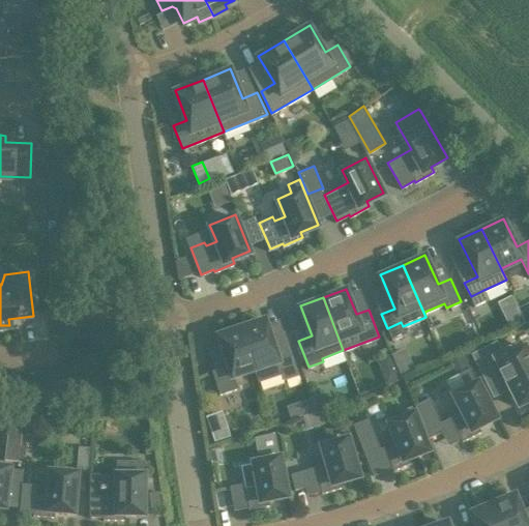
[(520,310),(520,309),(505,315),(511,327),(525,321),(520,310)]
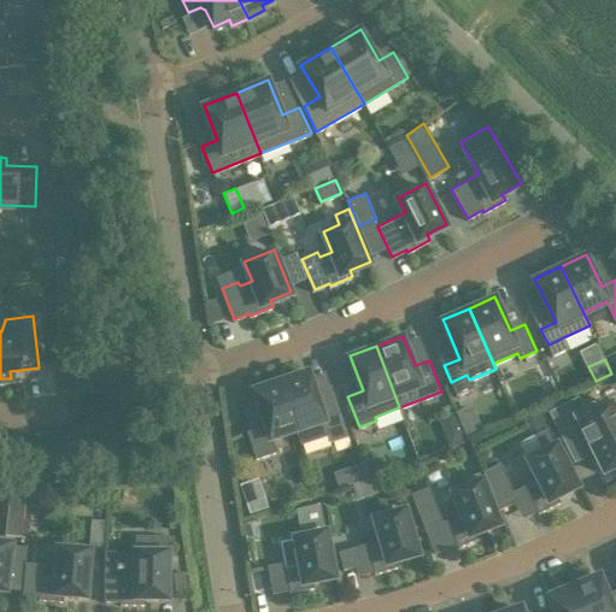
[(309,371),(282,380),(303,442),(329,433),(345,428),(335,398),(320,402),(310,375),(309,371)]
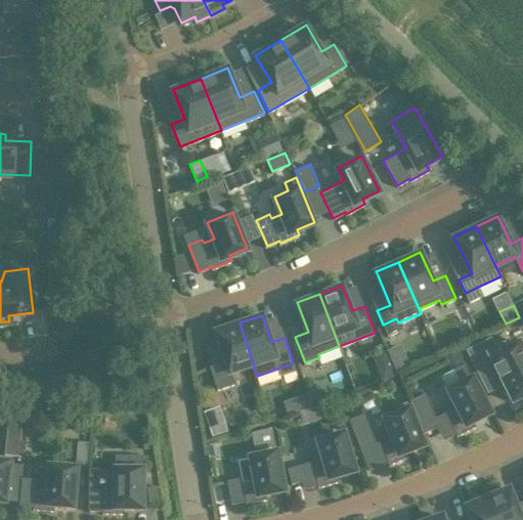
[(213,364),(210,365),(218,389),(235,383),(231,372),(252,364),(256,376),(257,376),(240,322),(216,330),(223,352),(211,357),(213,364)]
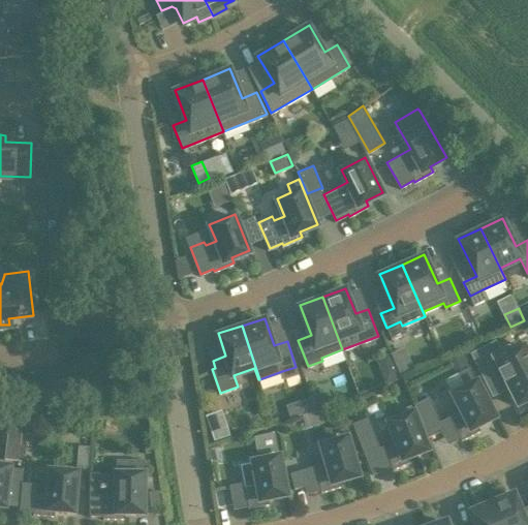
[(495,341),(473,352),(494,393),(508,385),(518,404),(527,399),(527,349),(525,344),(509,351),(508,347),(500,351),(495,341)]
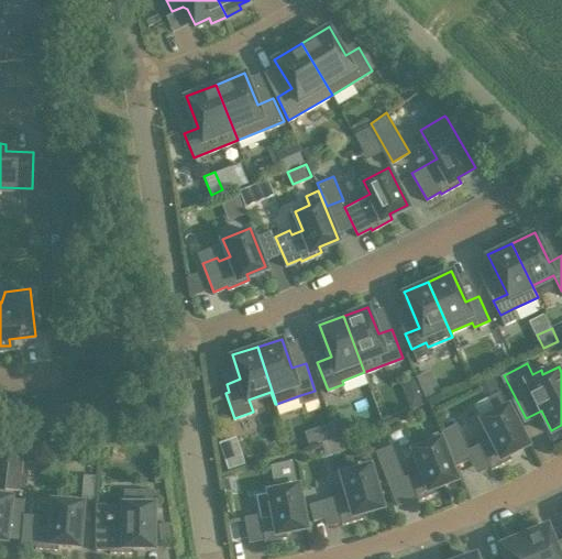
[(438,365),(423,371),(431,393),(447,387),(438,365)]
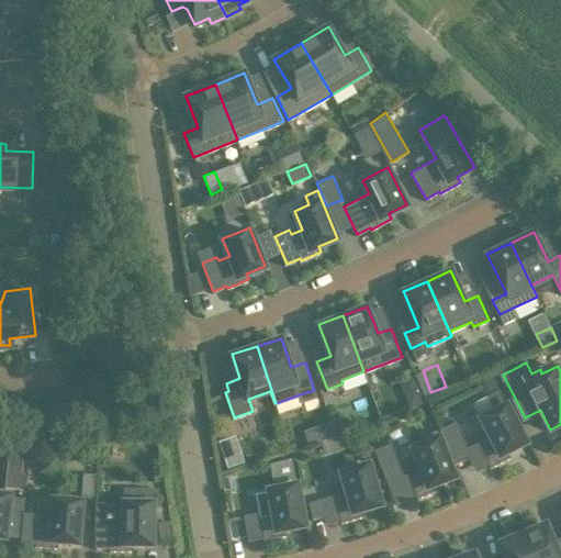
[(406,378),(415,401),(430,395),(422,372),(406,378)]
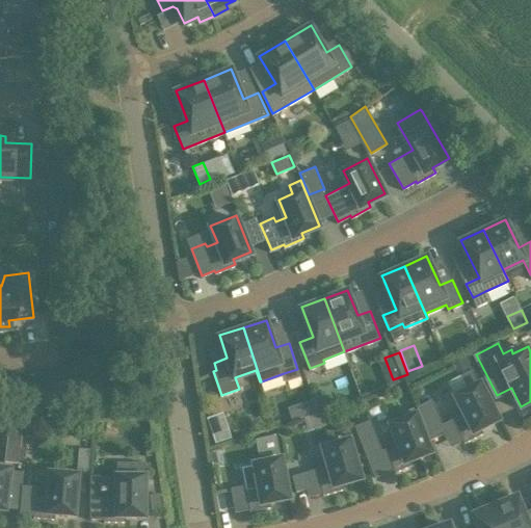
[(452,418),(465,442),(483,432),(481,427),(498,418),(473,368),(460,373),(468,389),(455,395),(463,412),(452,418)]
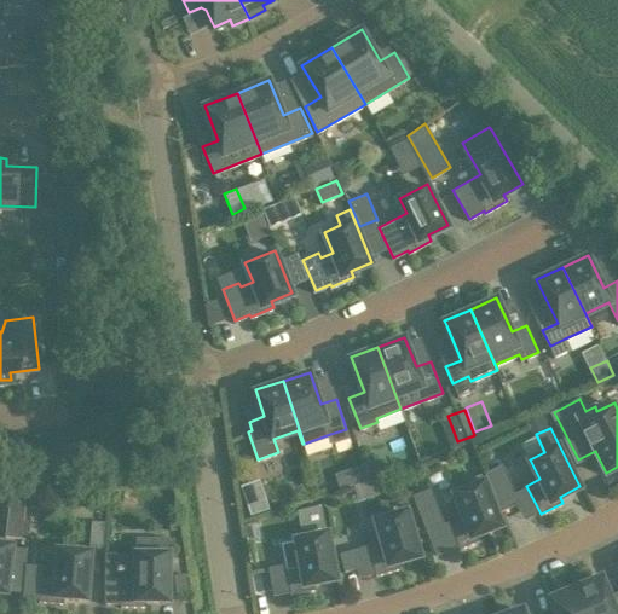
[(364,493),(381,491),(379,469),(393,467),(392,457),(341,464),(344,480),(362,478),(364,493)]
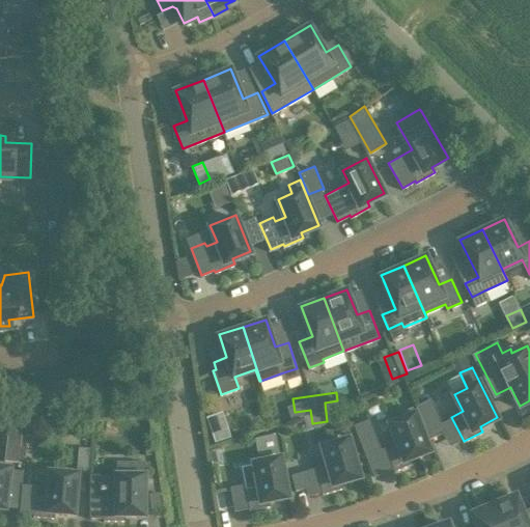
[(445,431),(441,422),(431,397),(415,405),(429,439),(443,432),(445,431)]
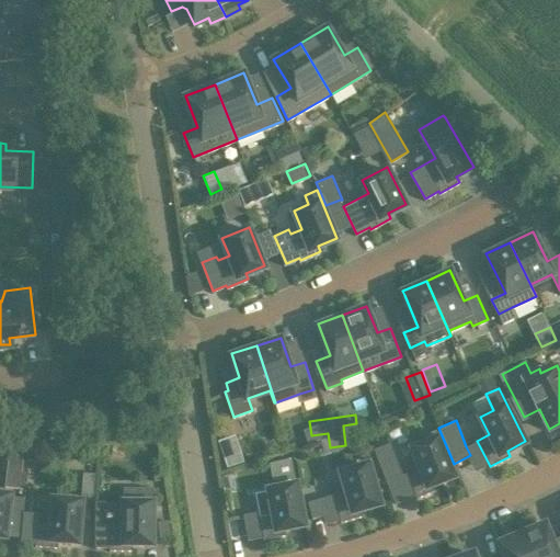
[(219,432),(228,463),(240,459),(231,429),(219,432)]
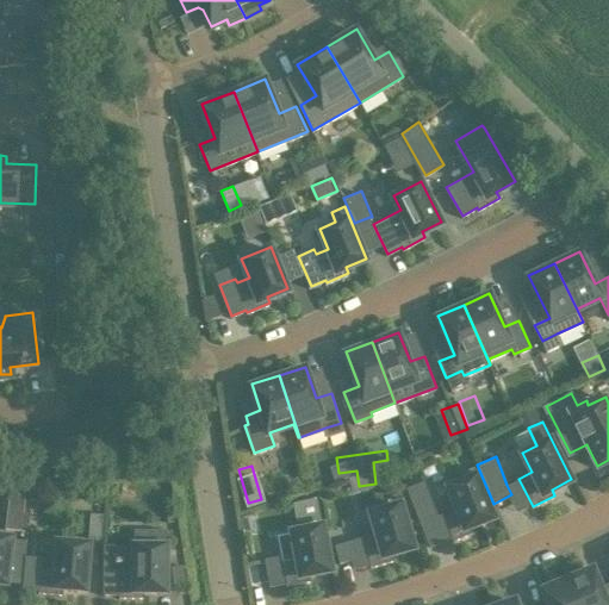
[(474,466),(445,478),(458,511),(443,516),(453,540),(476,531),(473,524),(493,517),(474,466)]
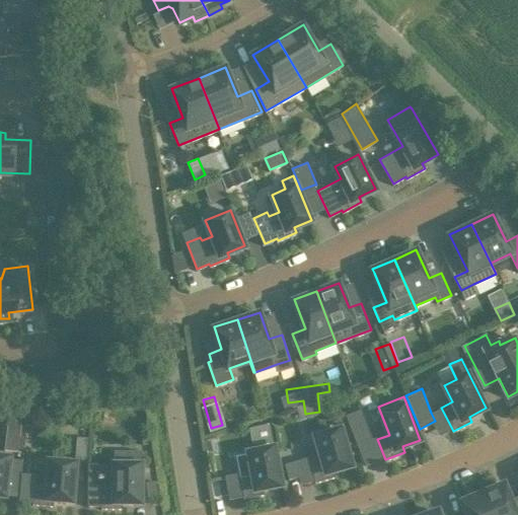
[(357,443),(373,438),(362,409),(346,414),(357,443)]
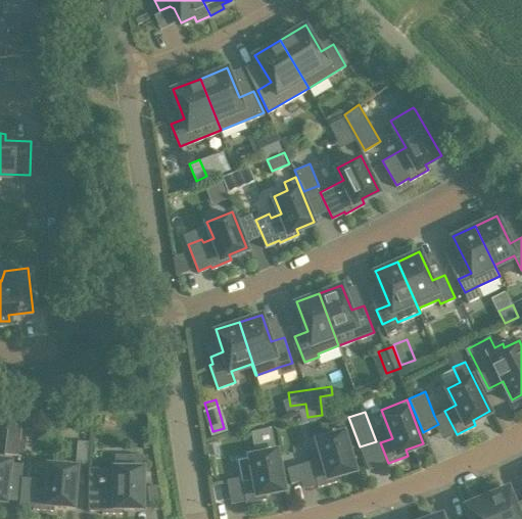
[(18,453),(21,424),(8,423),(5,452),(18,453)]
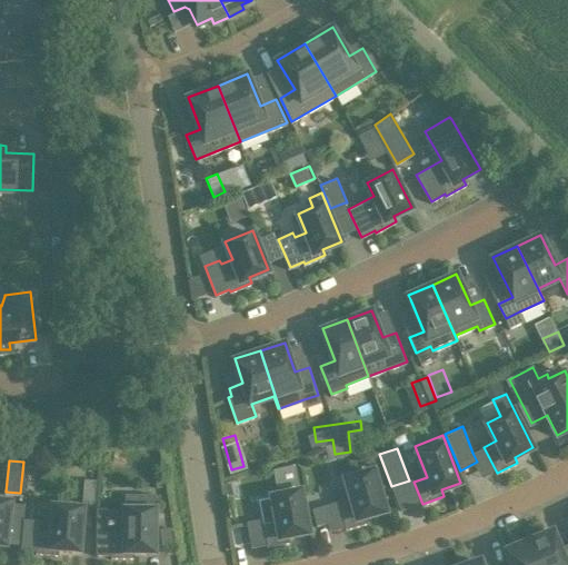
[(351,497),(338,501),(346,528),(368,522),(366,516),(386,511),(374,469),(346,477),(351,497)]
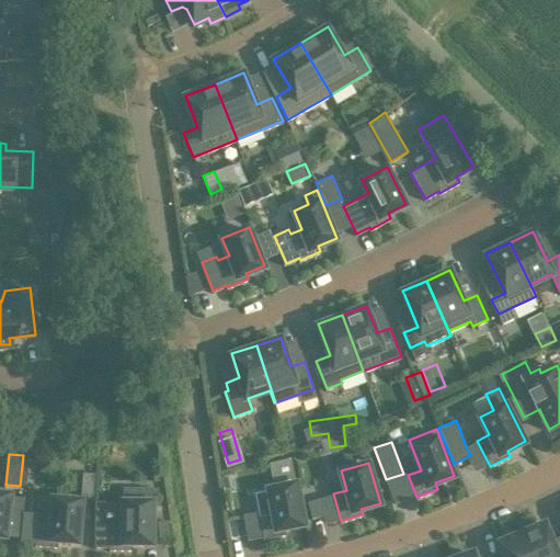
[(82,493),(94,495),(95,472),(83,470),(82,493)]
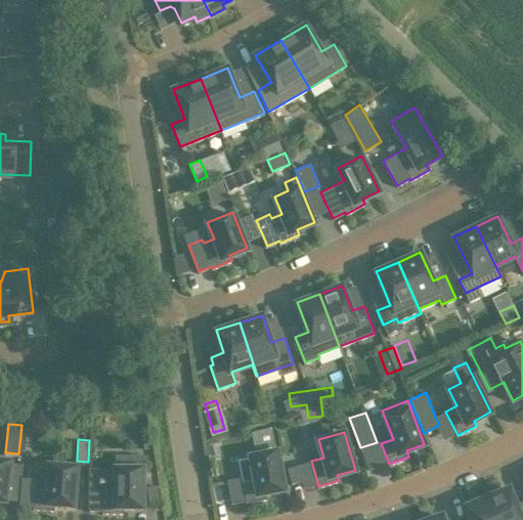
[(250,456),(255,479),(243,481),(247,503),(267,499),(266,492),(285,489),(276,450),(250,456)]
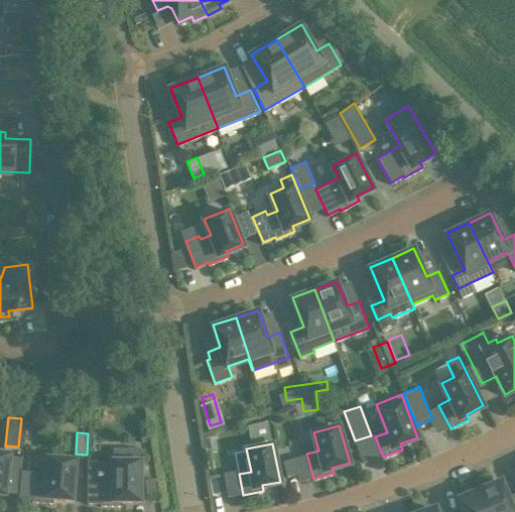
[(126,446),(126,461),(114,461),(114,483),(103,483),(103,474),(88,474),(88,502),(101,502),(101,504),(122,505),(122,499),(140,499),(141,446),(126,446)]
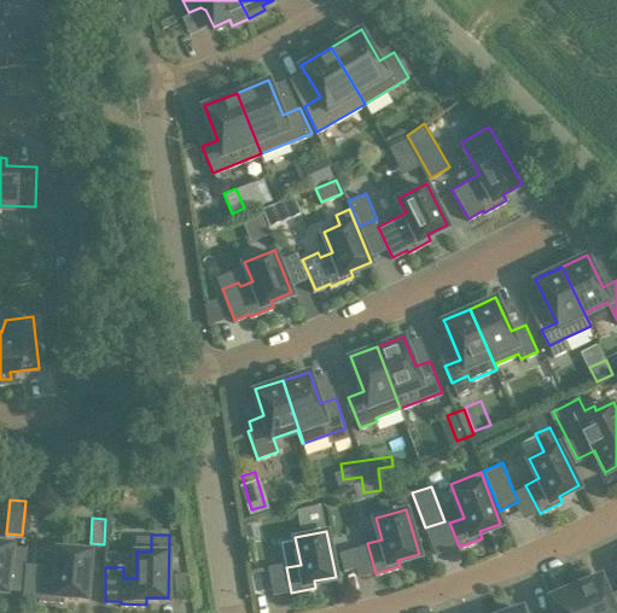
[(0,589),(6,590),(12,543),(0,542),(0,589)]
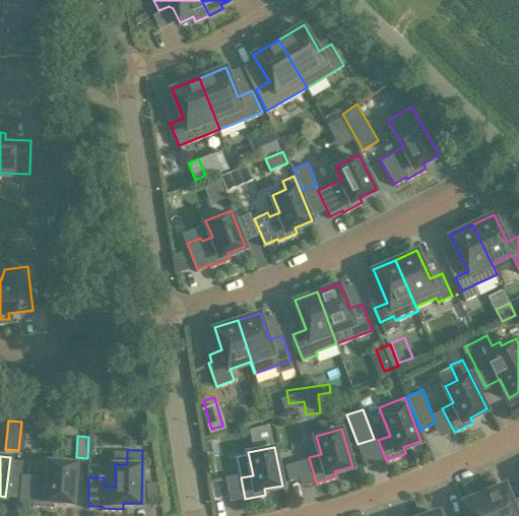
[(49,461),(48,484),(37,482),(37,474),(22,472),(20,501),(34,502),(34,504),(54,506),(55,500),(73,502),(76,463),(49,461)]
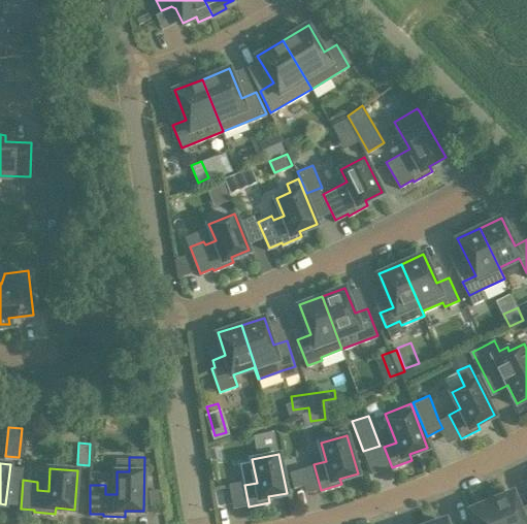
[(162,503),(159,489),(149,490),(152,505),(162,503)]
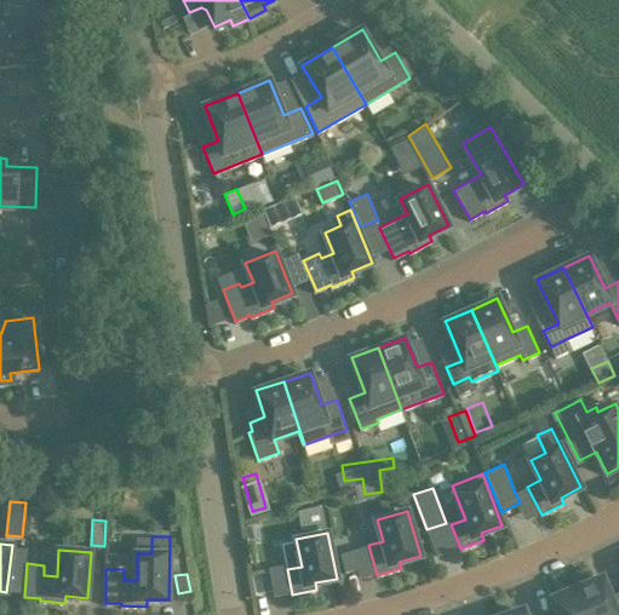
[(602,576),(577,587),(588,614),(618,614),(609,595),(602,576)]
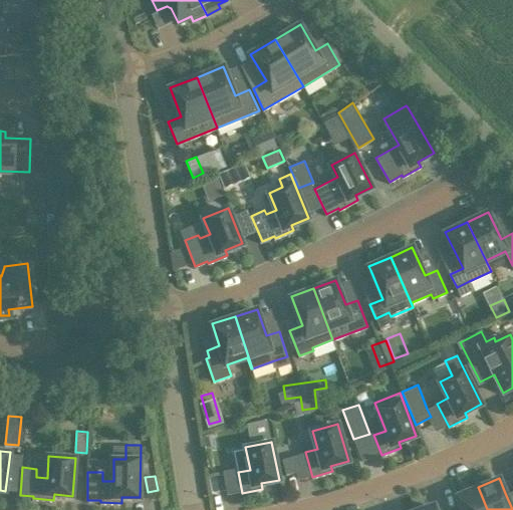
[(487,509),(478,487),(458,496),(463,509),(487,509)]
